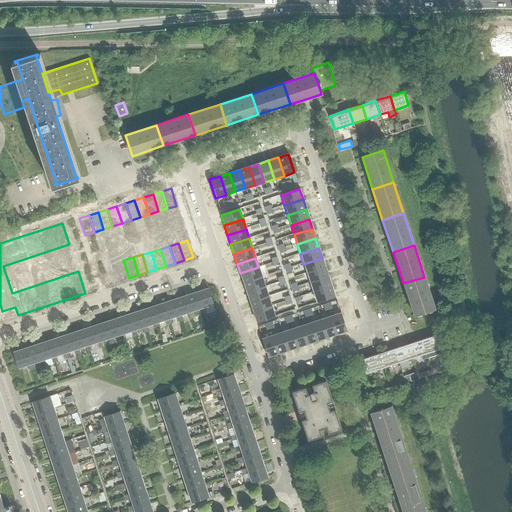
[(322,258),(303,264),(306,273),(325,267),(322,258)]
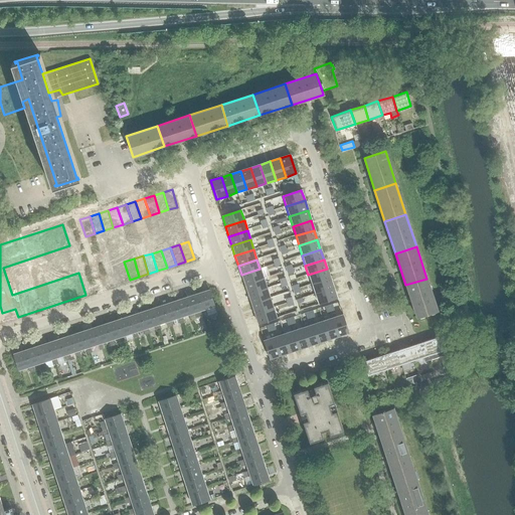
[(124,262),(115,265),(121,283),(130,280),(124,262)]
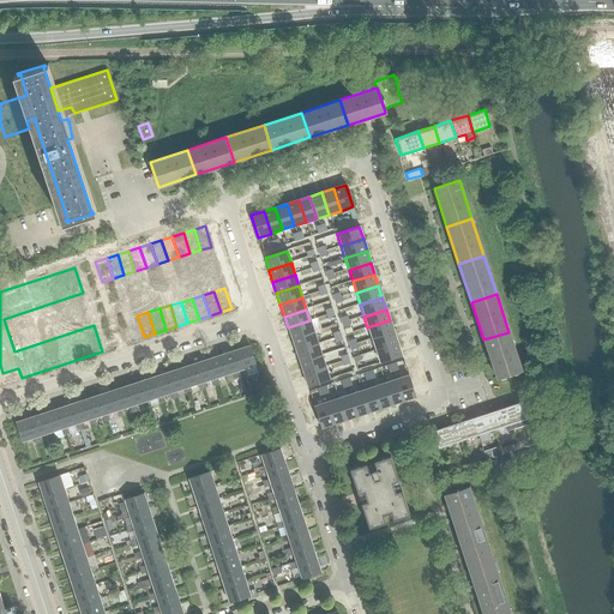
[(137,315),(126,319),(133,341),(144,337),(137,315)]
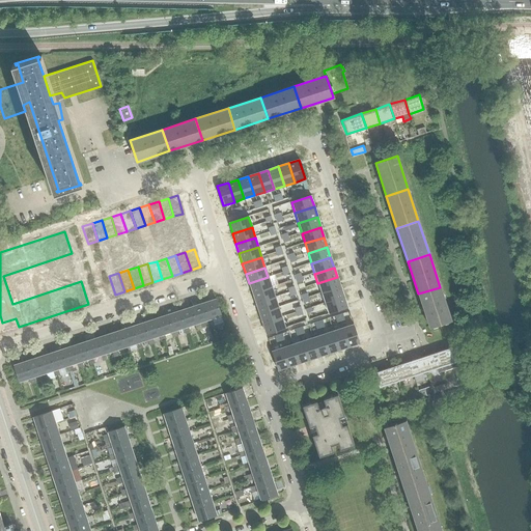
[(109,276),(100,279),(106,298),(115,295),(109,276)]
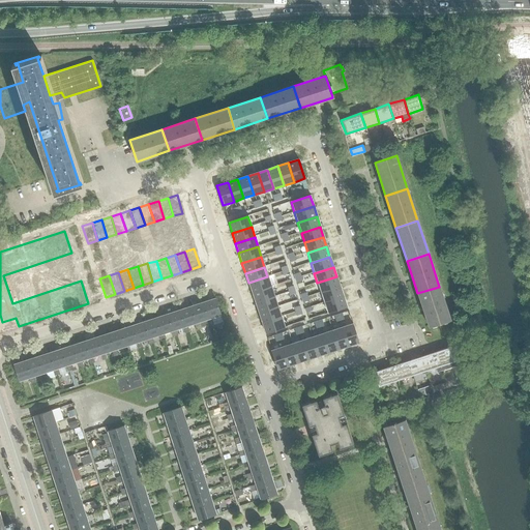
[(267,276),(248,283),(252,293),(270,287),(267,276)]
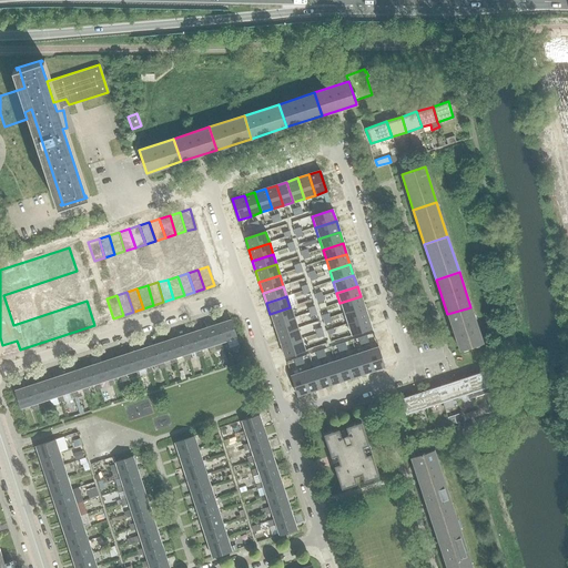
[(361,296),(340,303),(343,314),(364,307),(361,296)]
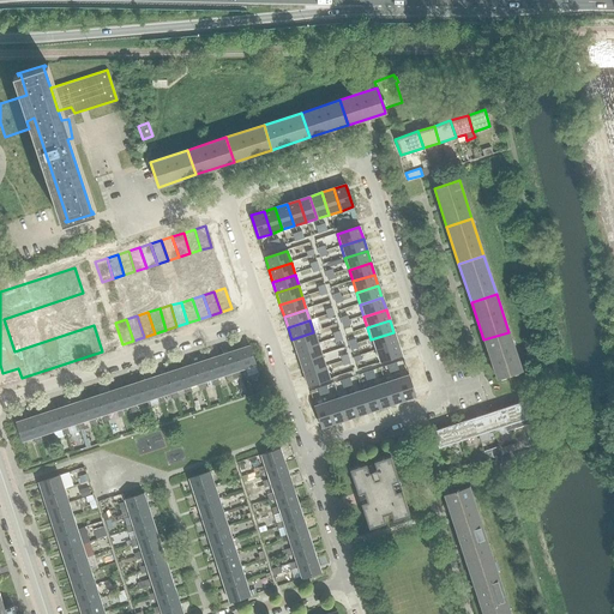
[(313,332),(292,339),(295,351),(317,344),(313,332)]
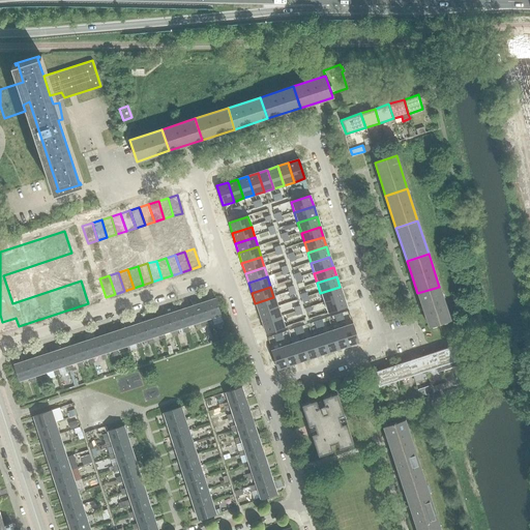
[(340,287),(320,293),(324,303),(343,297),(340,287)]
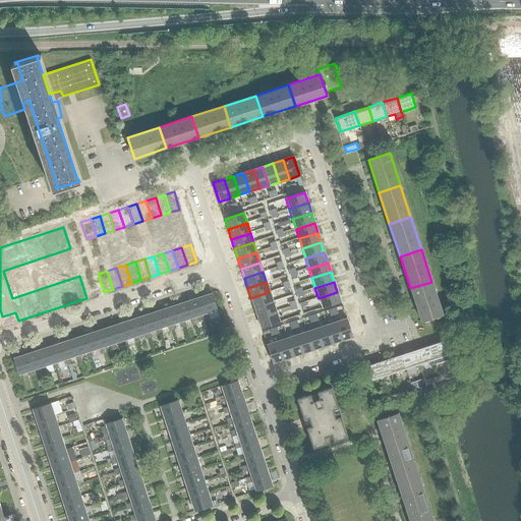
[(442,313),(431,282),(410,288),(420,321),(442,313)]
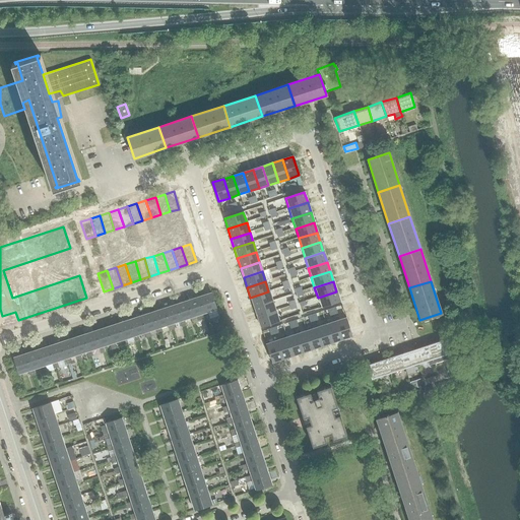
[(268,291),(250,298),(253,307),(272,302),(268,291)]
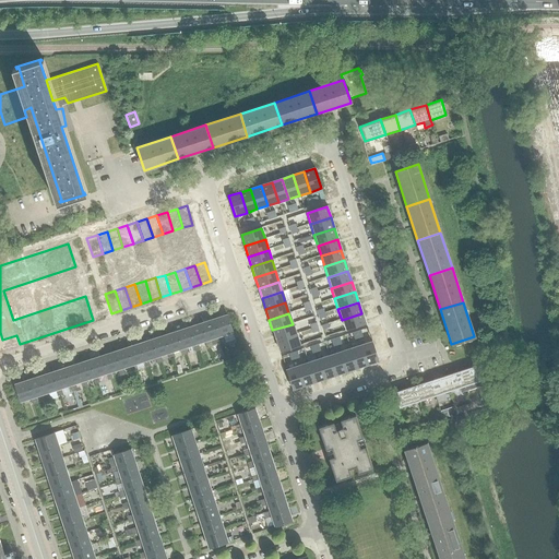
[(361,313),(342,320),(345,331),(365,324),(361,313)]
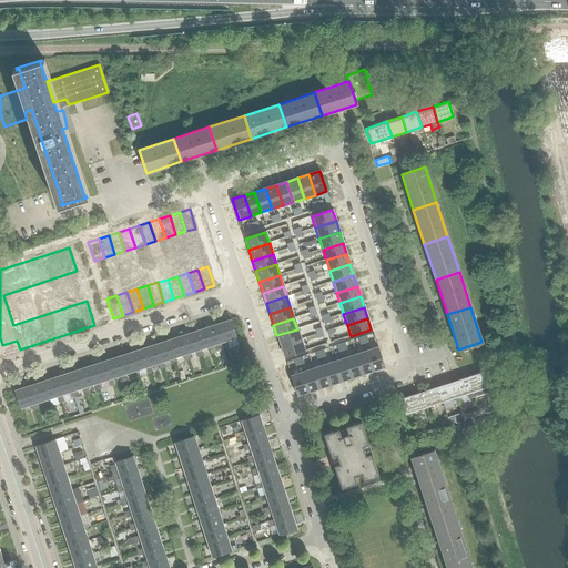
[(230,320),(216,324),(224,348),(227,347),(225,341),(235,337),(230,320)]
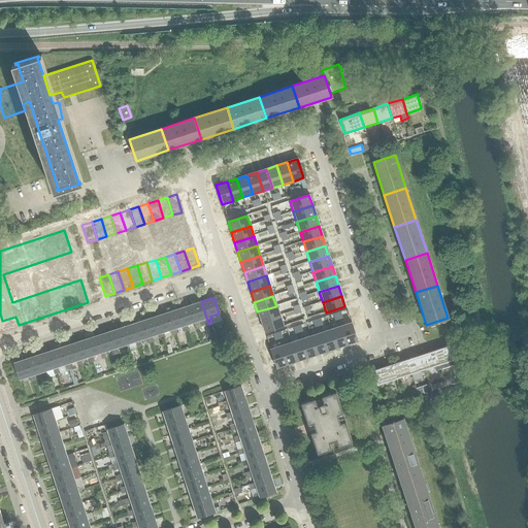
[(190,305),(197,327),(200,326),(198,320),(204,318),(206,324),(208,324),(201,301),(190,305)]
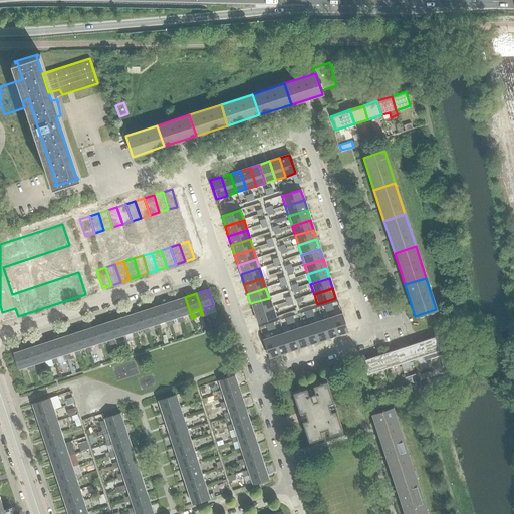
[(185,297),(173,301),(180,322),(183,321),(181,315),(187,313),(189,319),(192,318),(185,297)]
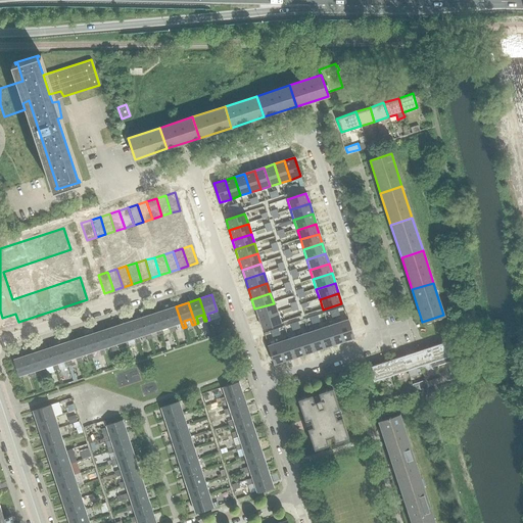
[(274,303),(254,308),(257,319),(277,313),(274,303)]
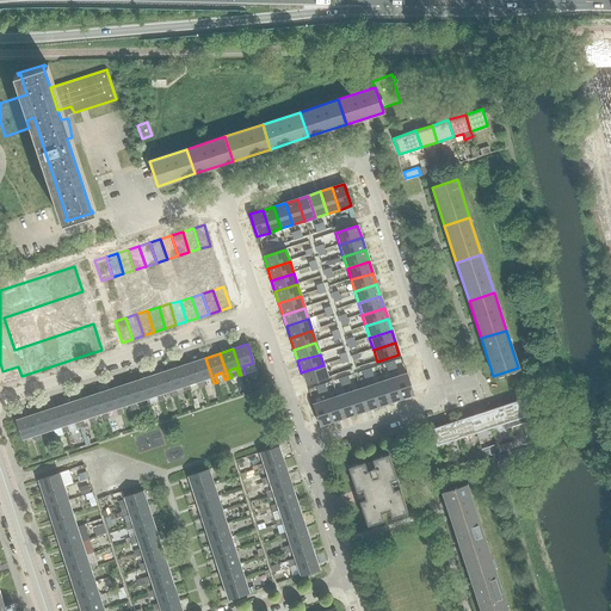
[(211,384),(214,383),(205,358),(192,362),(201,388),(204,387),(202,380),(209,377),(211,384)]
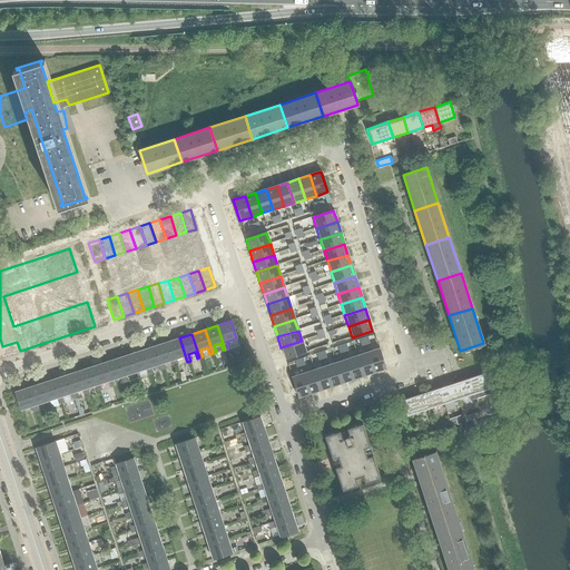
[(185,363),(187,362),(179,337),(167,342),(175,366),(177,365),(175,359),(183,355),(185,363)]
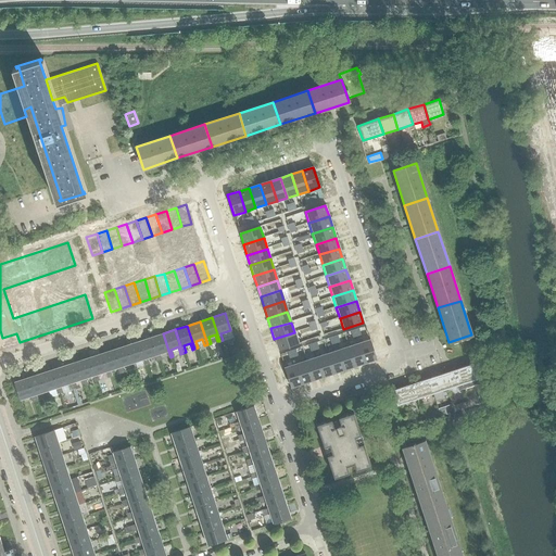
[(294,332),(274,339),(278,350),(298,343),(294,332)]
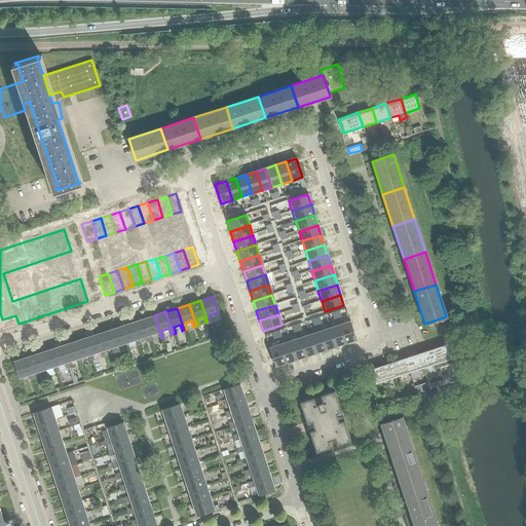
[(158,338),(161,338),(154,315),(142,320),(149,341),(152,340),(150,334),(156,332),(158,338)]
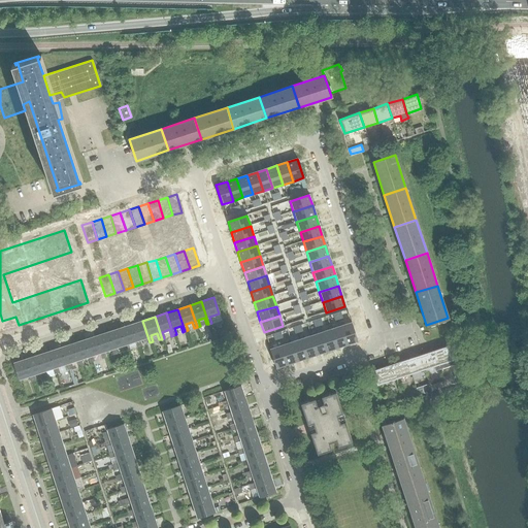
[(147,343),(150,342),(142,321),(131,325),(138,347),(141,345),(139,339),(145,337),(147,343)]
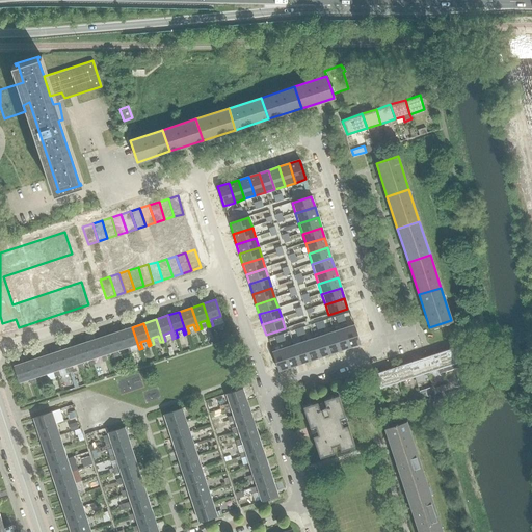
[(353,326),(343,329),(348,349),(360,345),(353,326)]
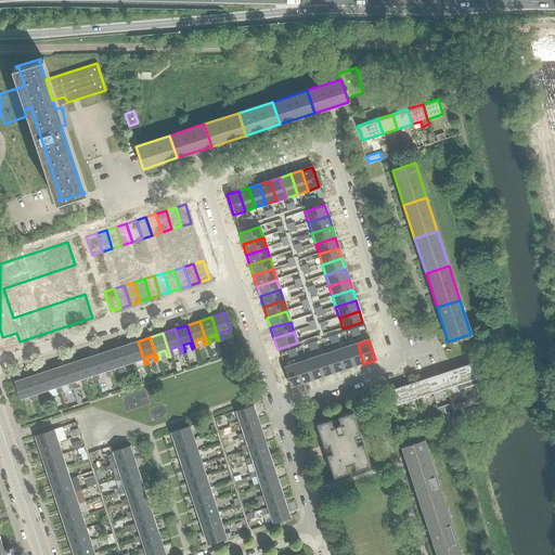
[(142,365),(145,364),(138,341),(125,345),(133,369),(136,368),(133,361),(140,359),(142,365)]
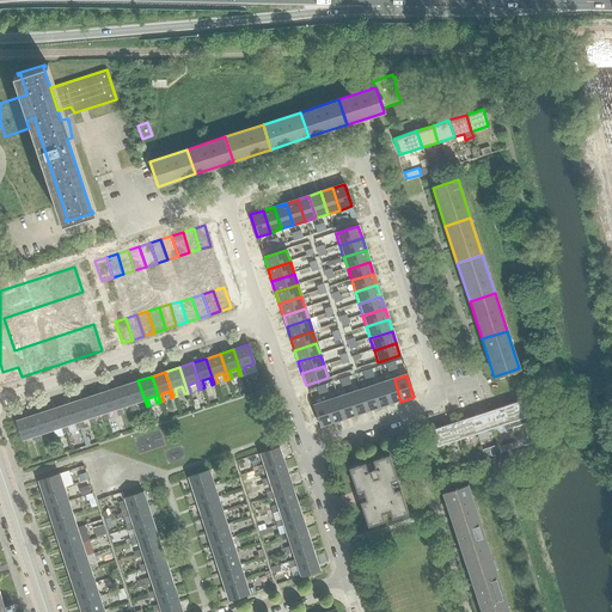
[(395,379),(383,383),(390,405),(401,402),(395,379)]
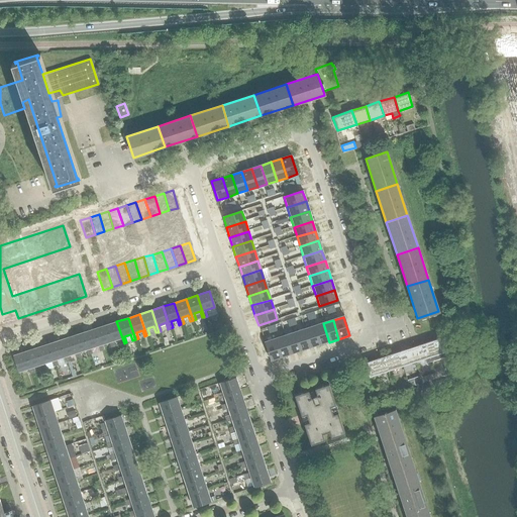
[(124,343),(116,321),(105,325),(112,347),(115,346),(113,340),(119,338),(121,344),(124,343)]
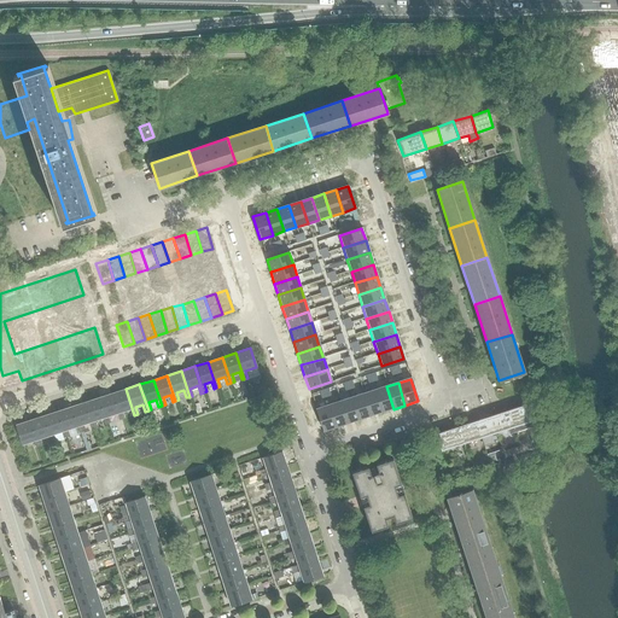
[(386,386),(374,390),(382,413),(394,409),(386,386)]
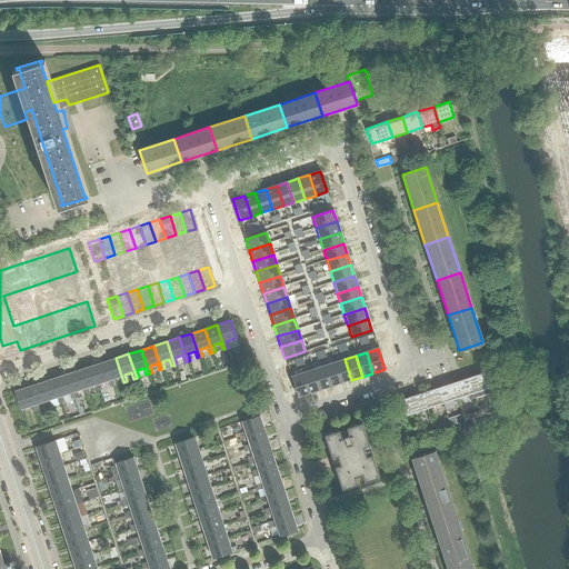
[(123,382),(116,358),(103,362),(111,386),(113,385),(111,378),(119,376),(121,382),(123,382)]
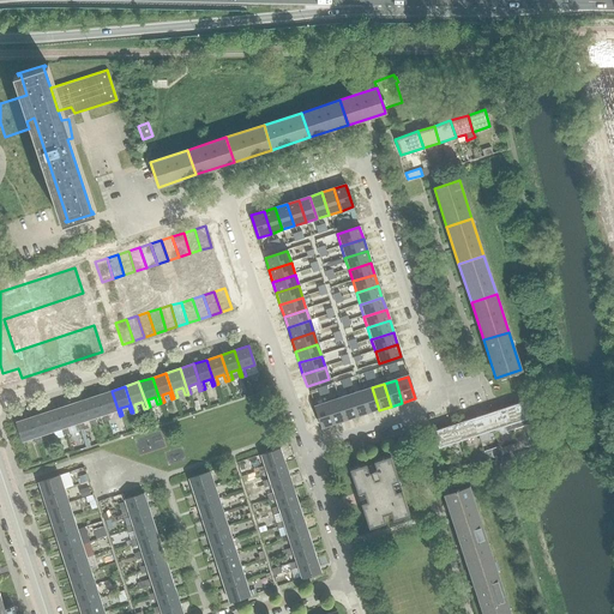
[(372,387),(360,392),(367,414),(379,410),(372,387)]
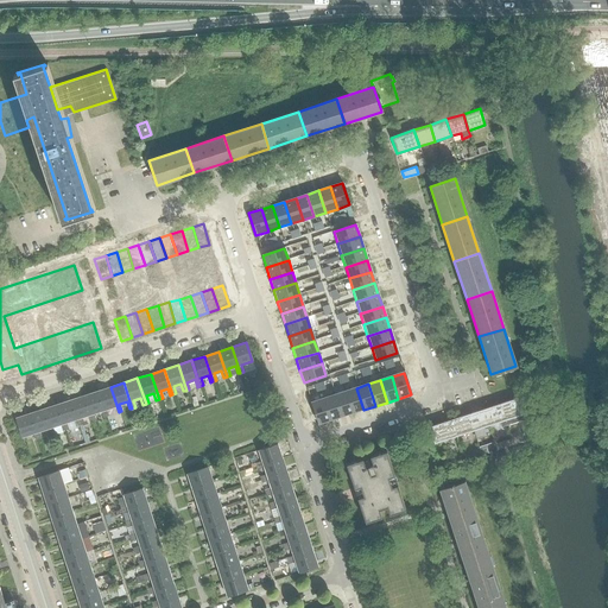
[(119,412),(111,387),(96,391),(105,417),(108,416),(106,409),(113,406),(115,413),(119,412)]
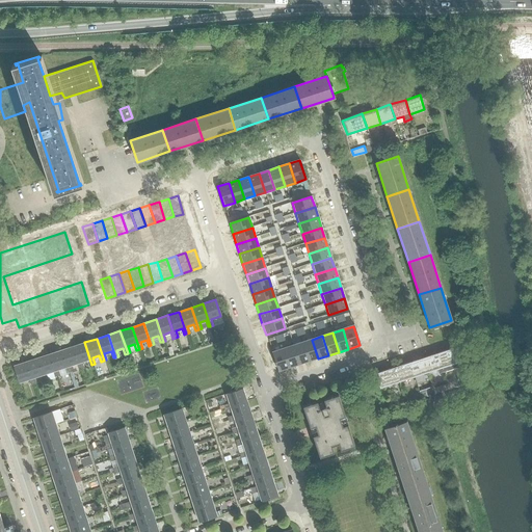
[(312,340),(302,343),(309,362),(318,358),(312,340)]
